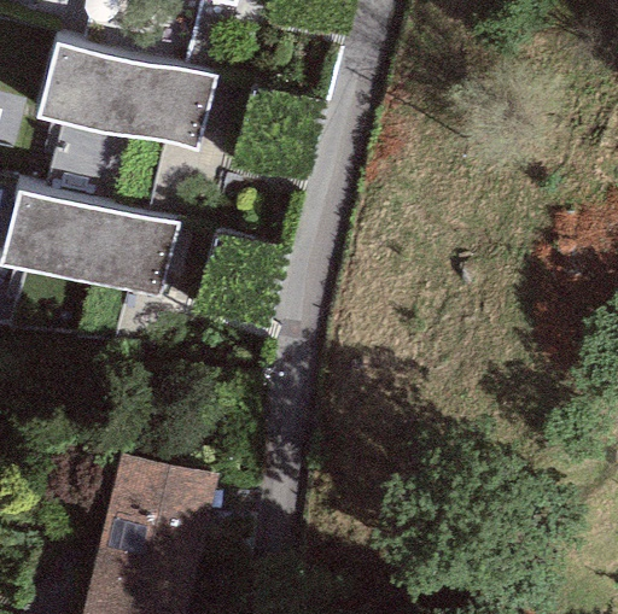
[(215,77),(56,41),(40,112),(199,148),(215,77)]
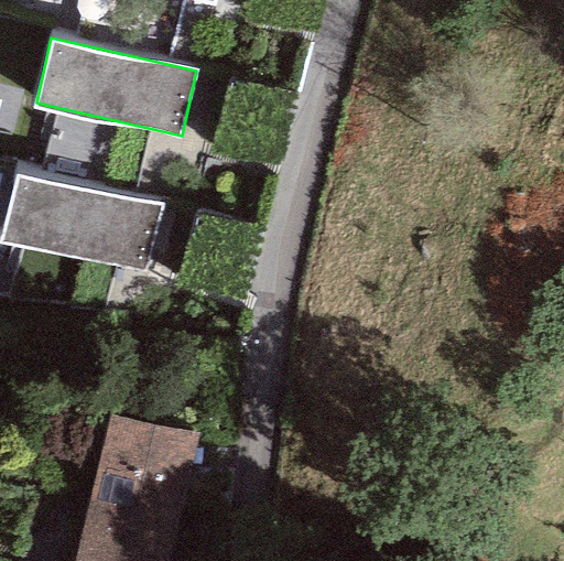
[(159,208),(13,175),(0,235),(0,239),(144,272),(159,208)]
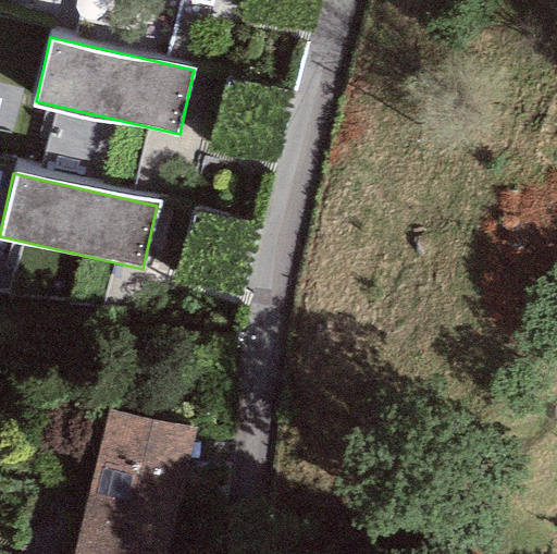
[(170,553),(194,427),(108,411),(75,553),(170,553)]
